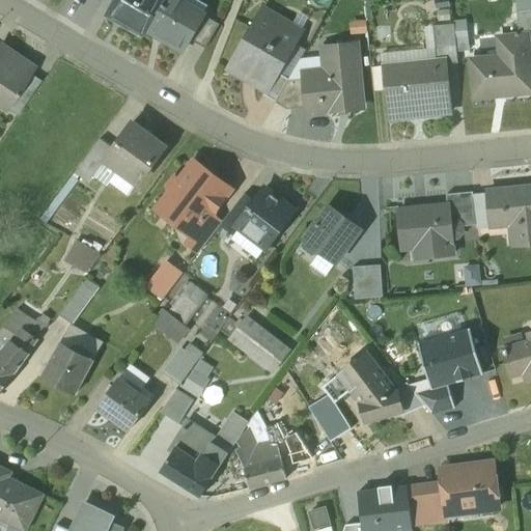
[(115,0),(108,15),(143,35),(146,30),(164,0),(115,0)]
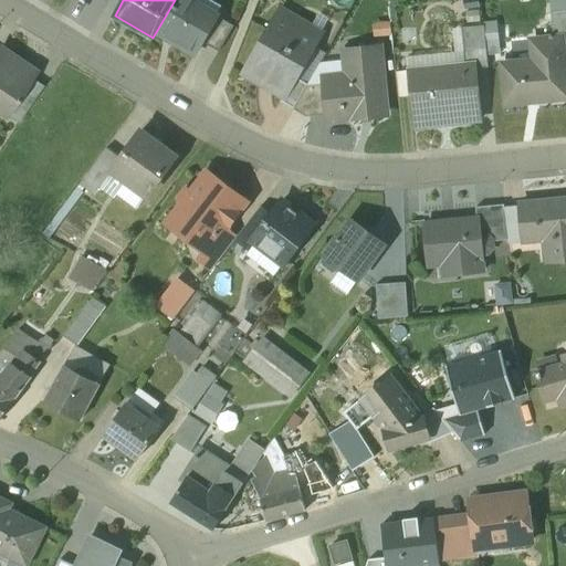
[(199,0),(175,0),(156,32),(195,54),(202,41),(217,16),(197,4),(199,0)]
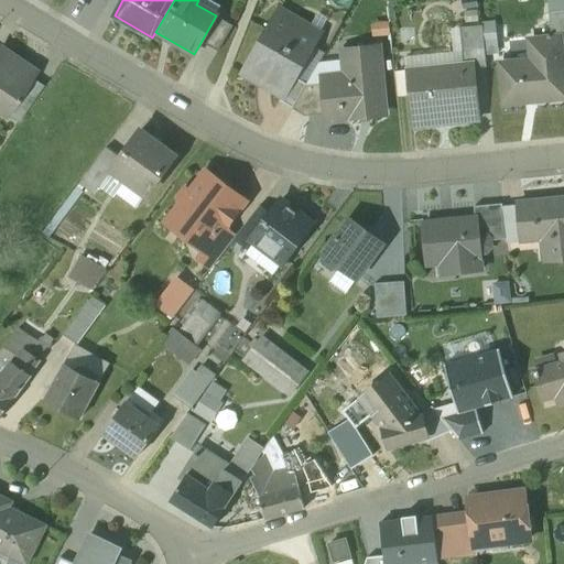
[(563,9),(548,11),(551,36),(560,35),(560,42),(563,41),(563,9)]
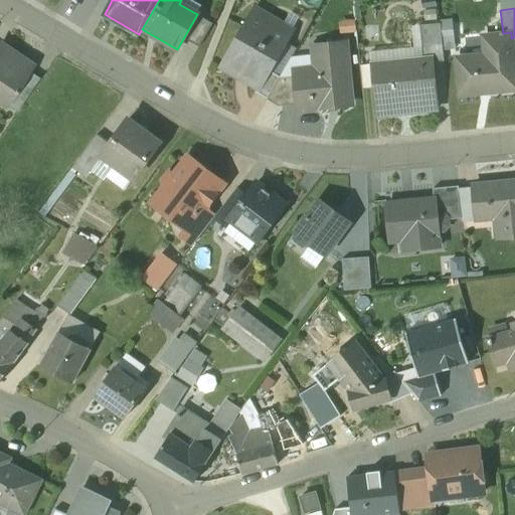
[(197,14),(184,37),(199,46),(213,23),(197,14)]
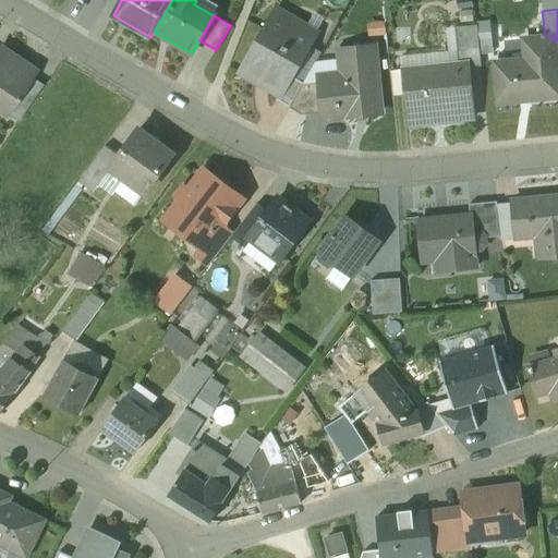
[(314,40),(273,16),(241,71),(280,94),(282,95),(293,75),(314,40)]
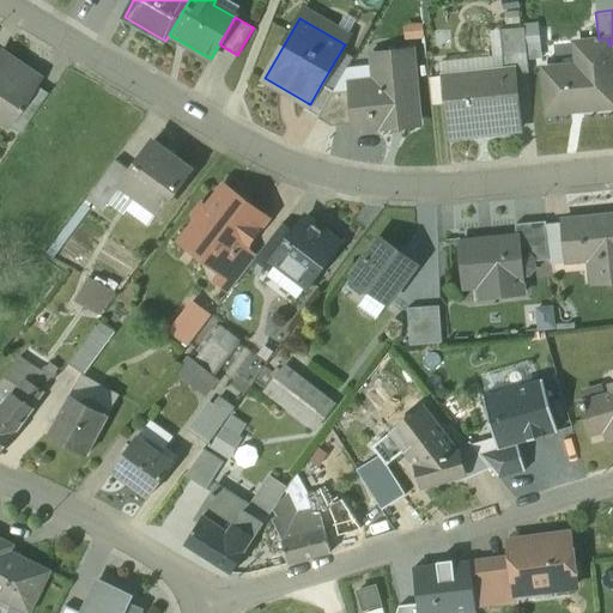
[(523,26),(499,29),(504,70),(514,68),(515,73),(528,72),(523,26)]
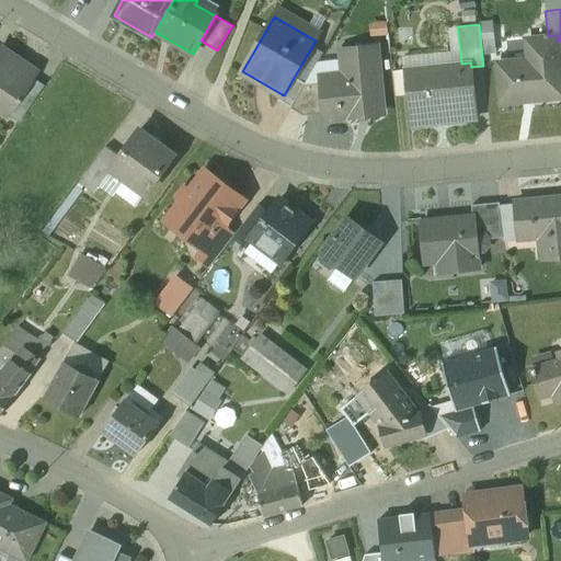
[(397,33),(381,34),(382,48),(398,47),(397,33)]
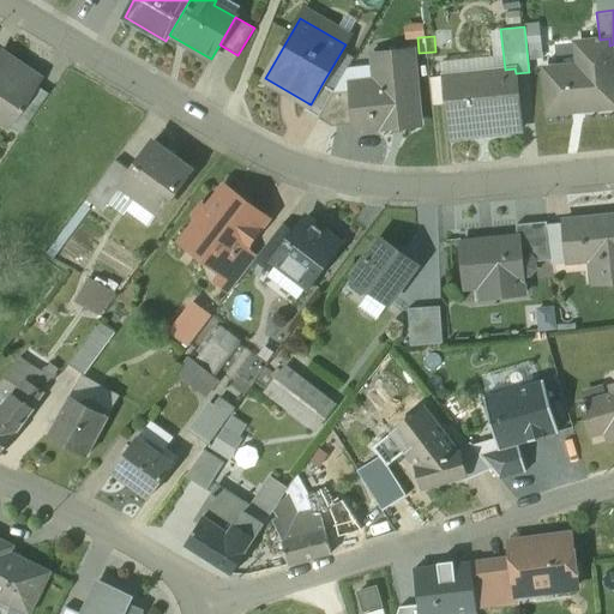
[(600,40),(582,41),(584,64),(543,68),(548,113),(613,106),(613,88),(609,46),(609,38),(600,40)]
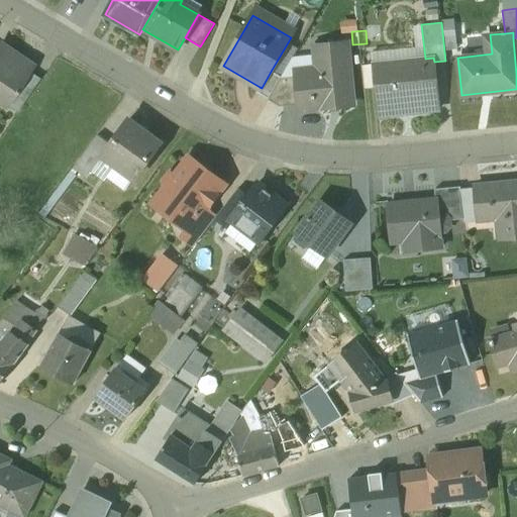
[(346,41),(313,44),(316,69),(295,71),(295,75),(298,104),(298,110),(352,105),(346,41)]
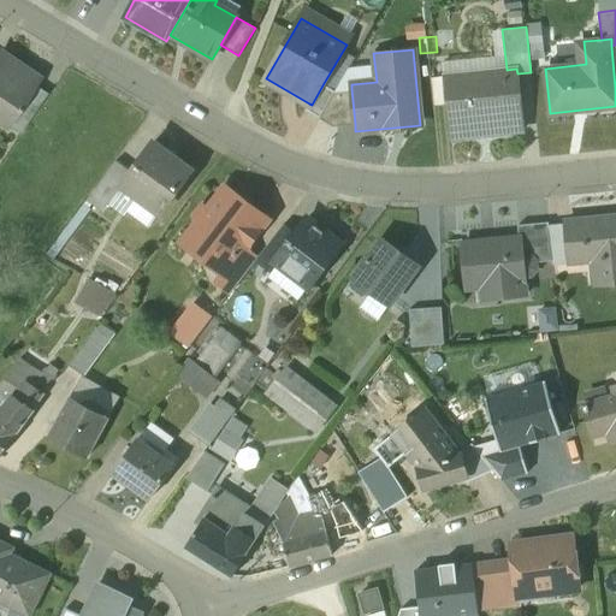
[(37,80),(0,54),(0,122),(6,126),(34,86),(37,80)]
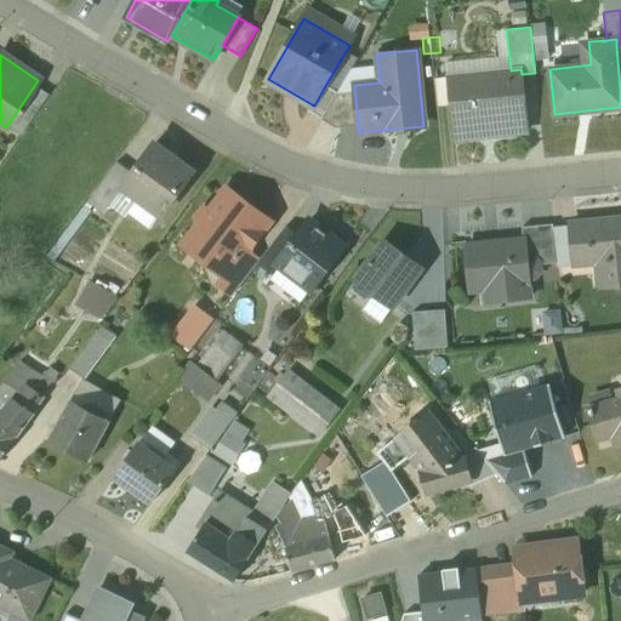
[(511,70),(449,77),(453,102),(456,102),(460,135),(493,131),(494,135),(525,131),(522,74),(520,69),(511,70)]
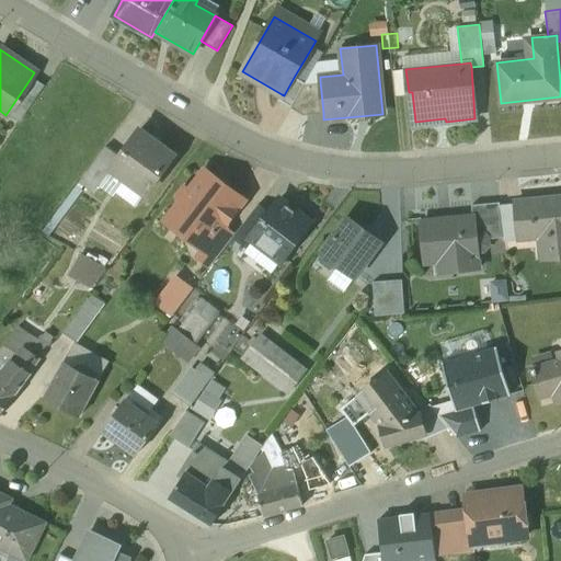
[(295,76),(284,95),(282,94),(278,100),(290,107),(305,83),(306,82),(295,76)]
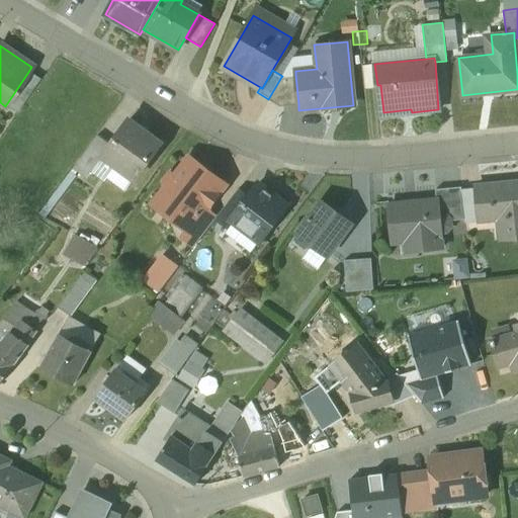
[(28,72),(5,106),(15,113),(38,78),(28,72)]
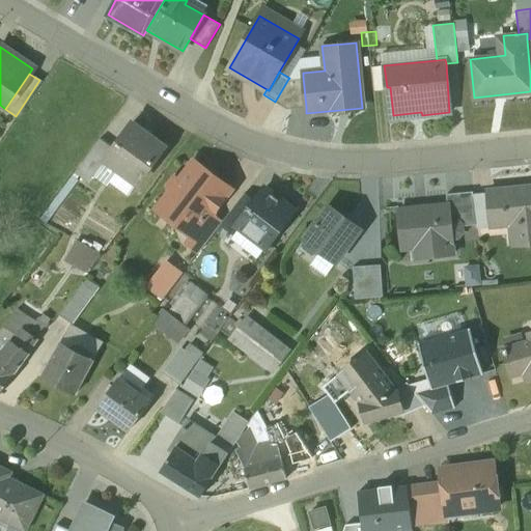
[(303,77),(288,79),(275,102),(287,109),(306,107),(303,77)]
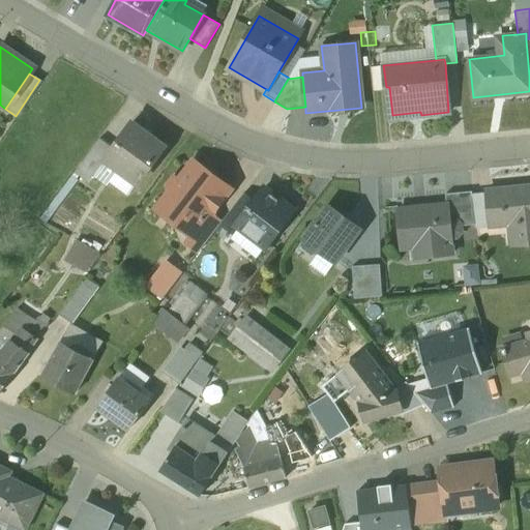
[(164,146),(130,122),(113,146),(104,158),(106,160),(109,155),(121,164),(117,169),(137,183),(164,146)]
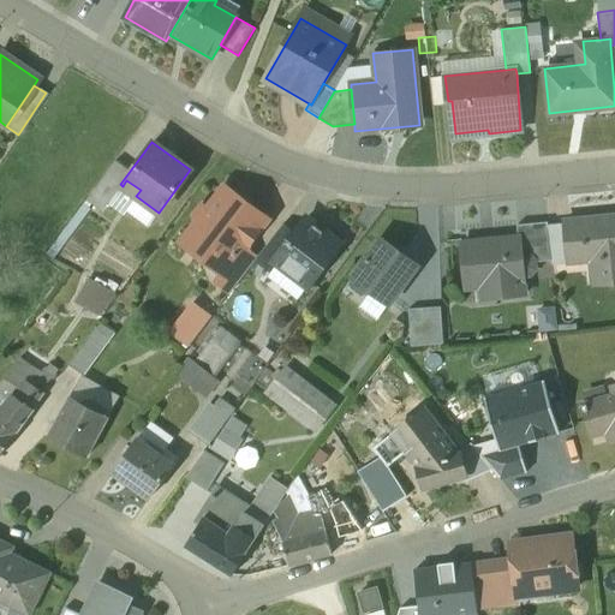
[(117,159),(87,198),(105,212),(123,186),(120,184),(131,169),(117,159)]
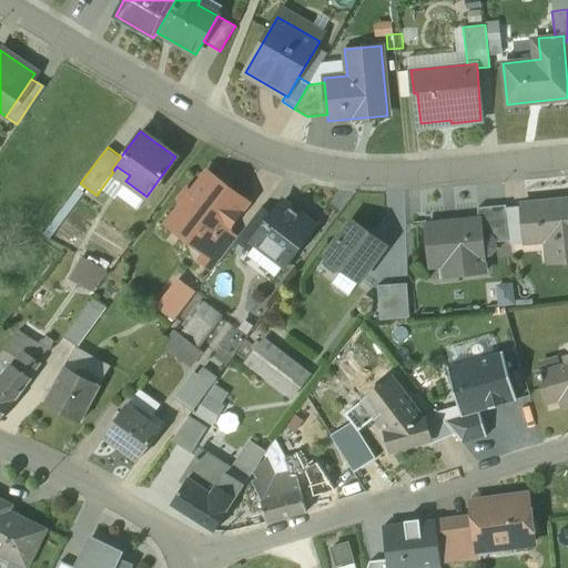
[(221,183),(208,173),(192,194),(186,190),(180,199),(184,203),(178,212),(198,226),(188,240),(202,251),(205,253),(224,229),(229,223),(230,224),(239,213),(237,212),(245,201),(231,190),(227,191),(222,186),(221,183)]
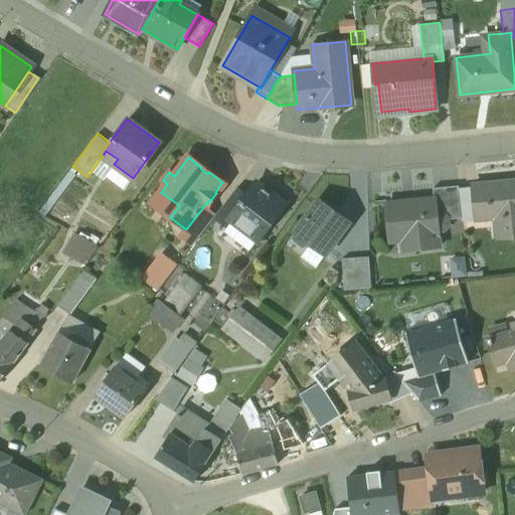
[(506,180),(473,184),(476,219),(476,220),(503,218),(505,237),(514,235),(514,181),(507,182),(506,180)]
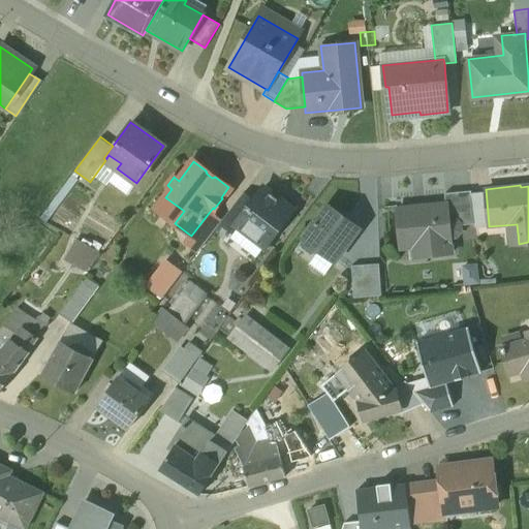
[(292,210),(262,188),(252,200),(235,223),(237,225),(265,246),(292,210)]
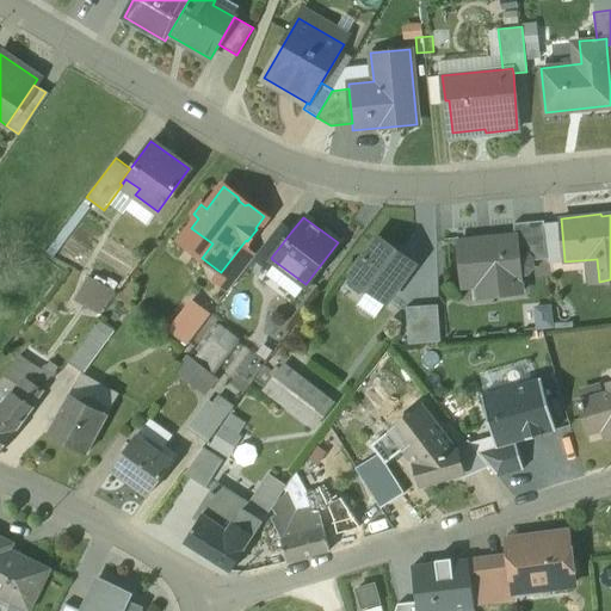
[(543,221),(513,223),(514,235),(516,235),(518,253),(525,253),(531,259),(532,260),(548,259),(544,222),(543,221)]
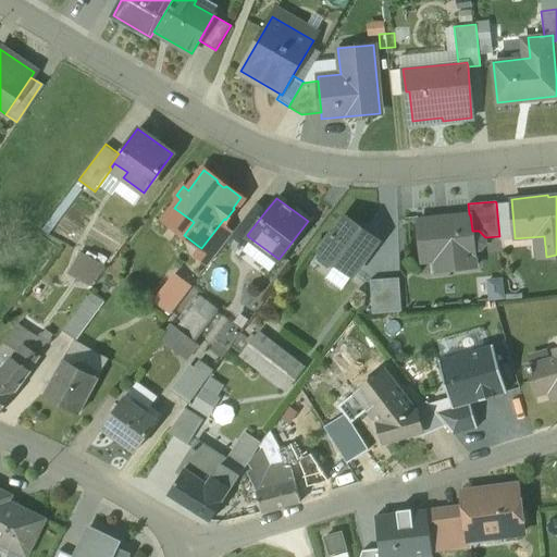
[(511,201),(496,202),(499,236),(499,239),(515,237),(511,201)]
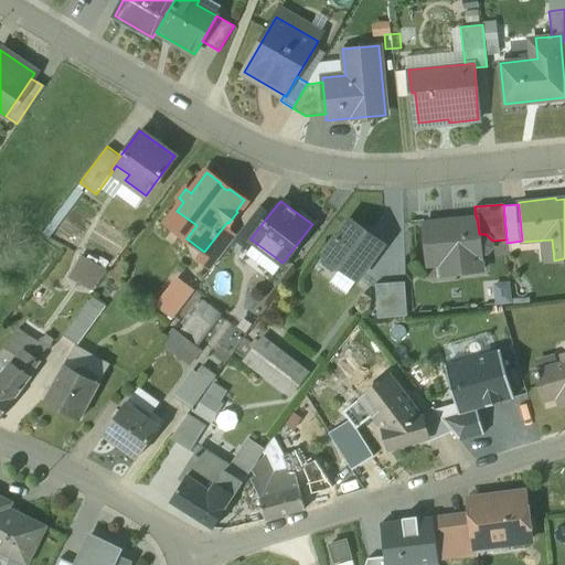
[(259,206),(235,237),(247,247),(253,241),(251,238),(269,214),(259,206)]
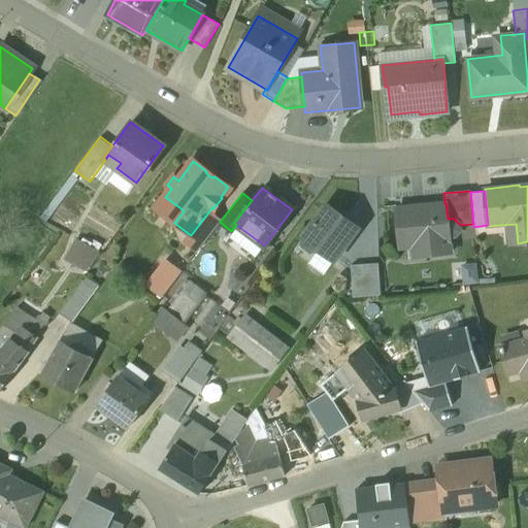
[(444,203),(395,208),(399,248),(426,245),(427,256),(451,253),(450,237),(455,236),(459,231),(459,225),(460,225),(459,224),(454,219),(448,219),(446,203),(444,203)]
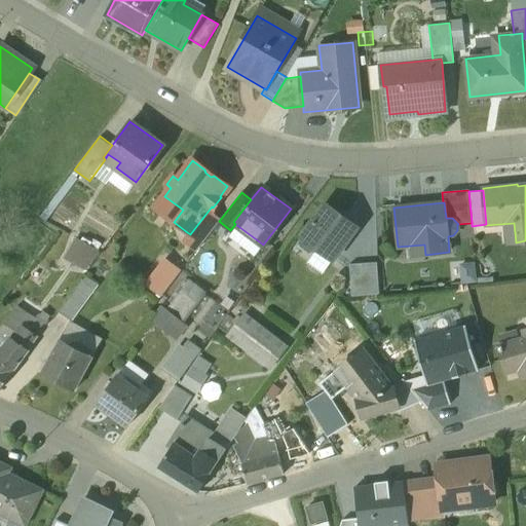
[(357,228),(325,204),(301,235),(303,243),(310,249),(317,249),(332,260),(357,228)]
